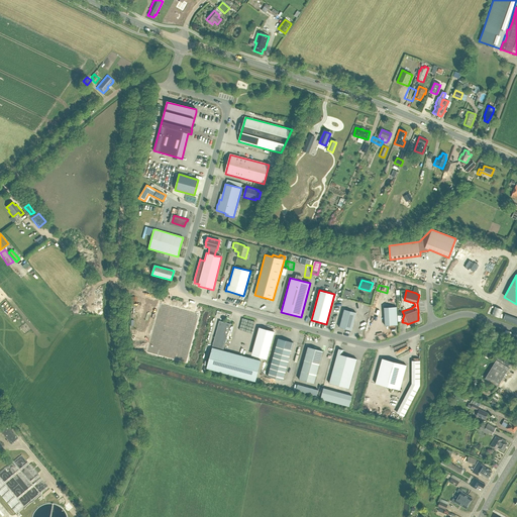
[(148,339),(159,306),(138,300),(128,334),(148,339)]
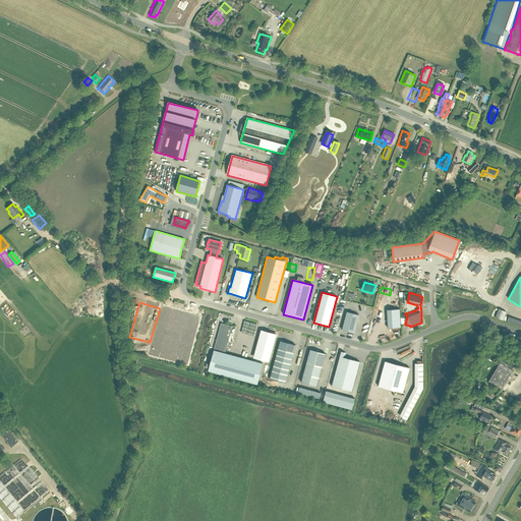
[(161,305),(148,355),(187,365),(200,315),(161,305)]
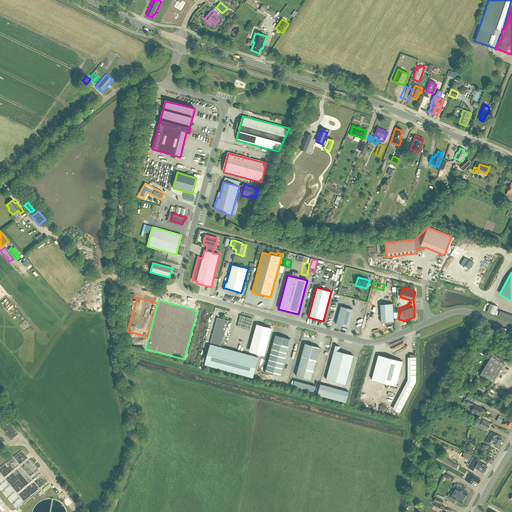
[(478,314),(486,316),(489,308),(481,305),(478,314)]
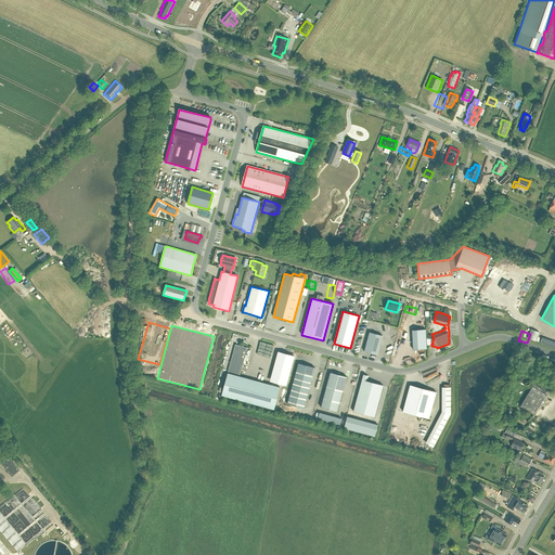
[(377,356),(383,336),(370,332),(364,351),(377,356)]
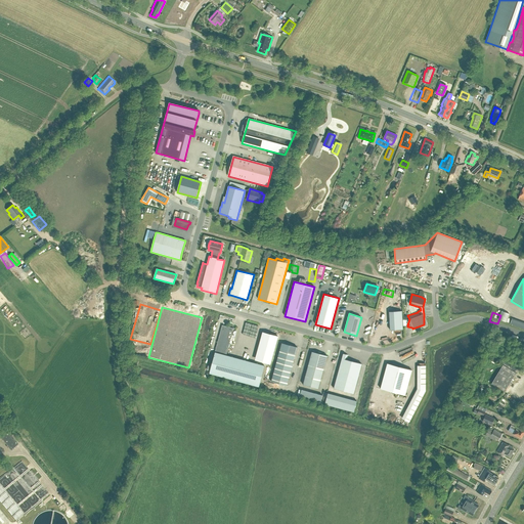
[(523,322),(512,318),(510,323),(523,329),(523,322)]
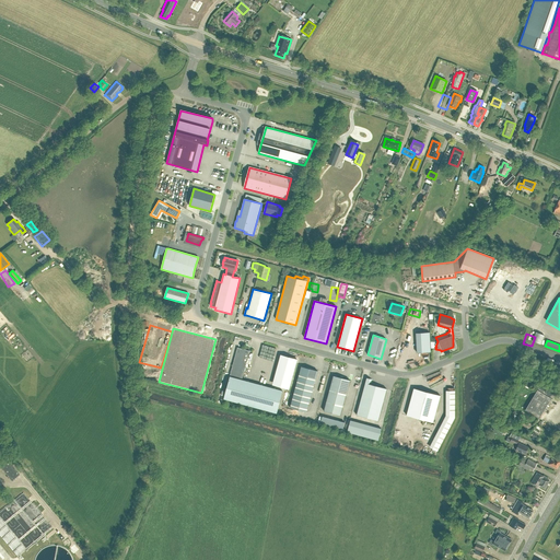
[(277,413),(282,391),(242,380),(249,351),(237,348),(230,376),(223,399),(277,413)]
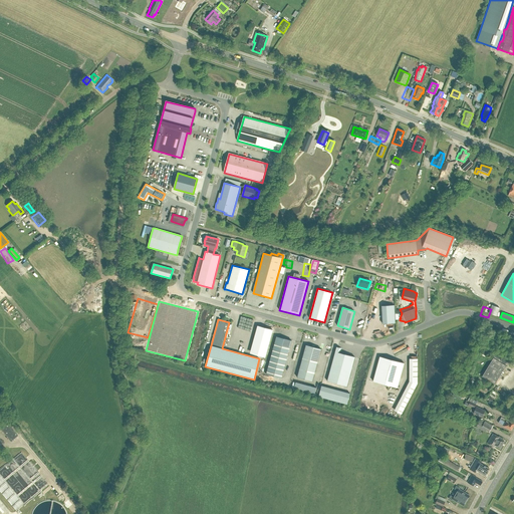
[(254,357),(259,358),(264,360),(272,331),(262,328),(254,357)]
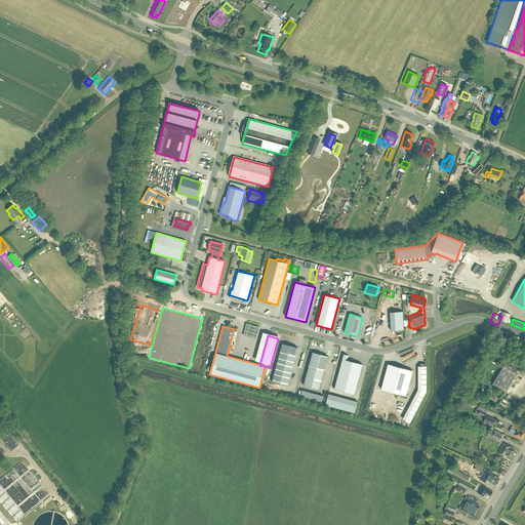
[(282,342),(277,366),(292,370),(297,349),(291,347),(292,346),(282,342)]
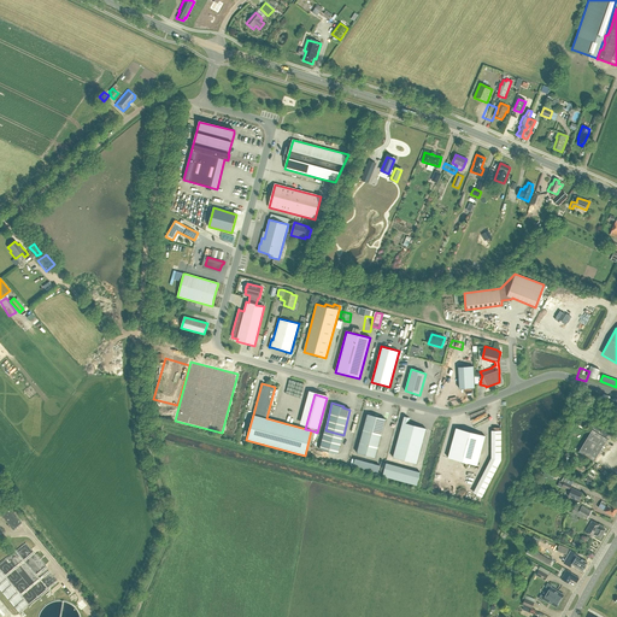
[(375,458),(386,419),(378,417),(378,416),(368,413),(357,453),(375,458)]
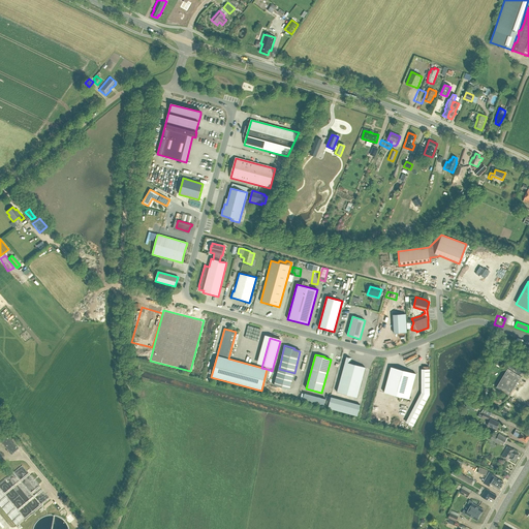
[(351,359),(346,358),(337,393),(358,398),(365,368),(350,364),(351,359)]
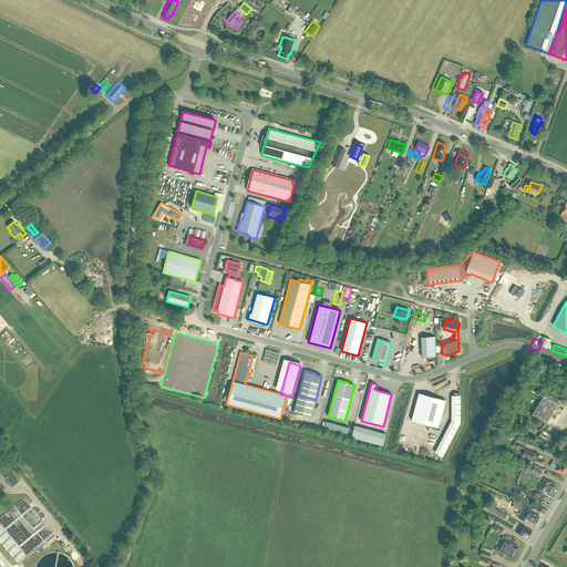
[(546,424),(558,403),(556,402),(558,400),(545,392),(532,415),(546,424)]
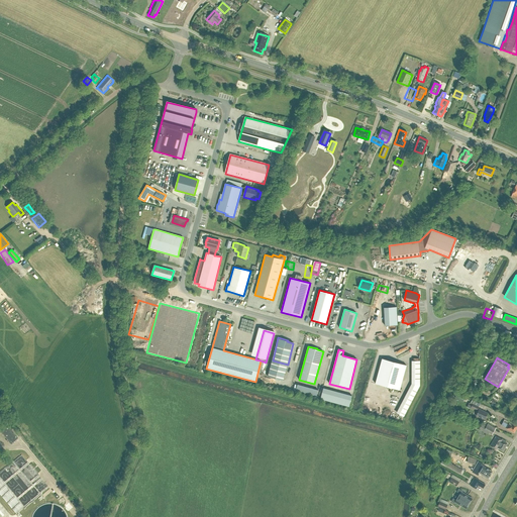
[(400,390),(406,366),(382,358),(380,368),(375,384),(380,385),(400,390)]
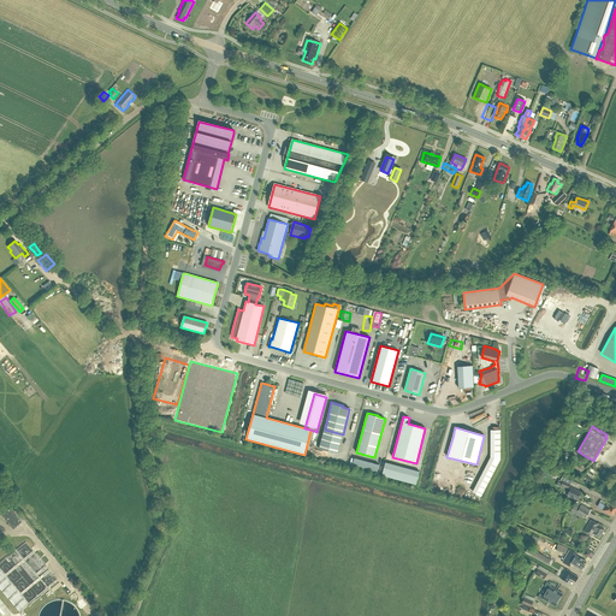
[(321,442),(339,446),(343,434),(325,430),(321,442)]
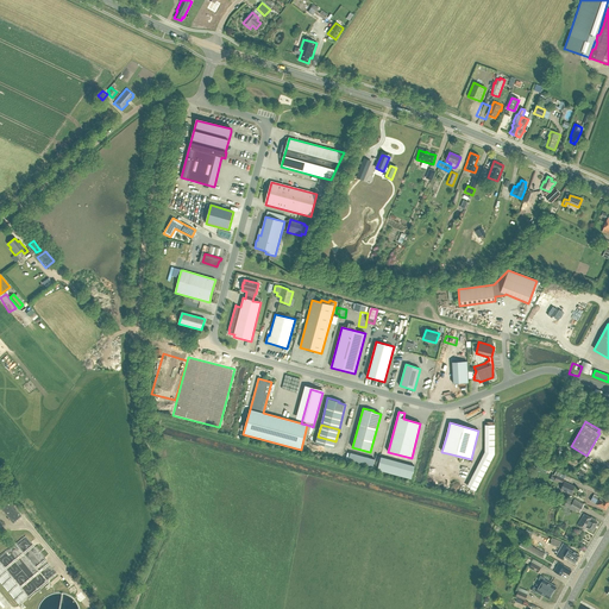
[(333,449),(336,441),(318,437),(315,444),(333,449)]
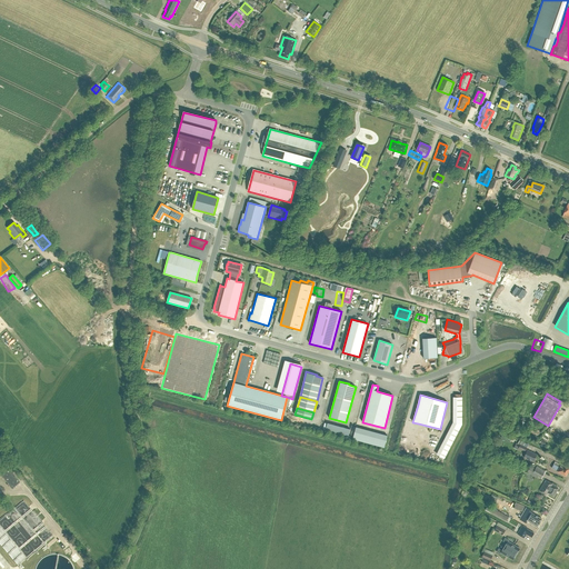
[(326,423),(323,431),(348,438),(350,429),(326,423)]
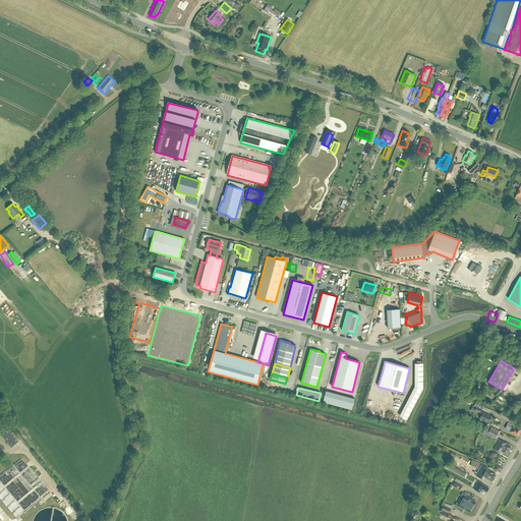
[(471,410),(474,411),(480,413),(481,411),(482,409),(483,407),(483,406),(475,403),(474,406),(472,405),(471,410)]
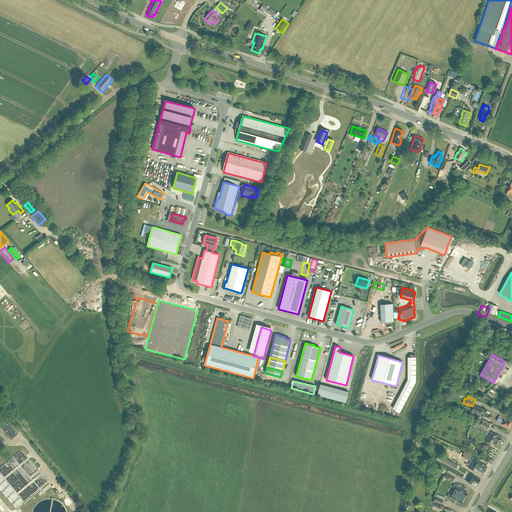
[(483,409),(475,405),(474,407),(472,412),(481,416),(483,409)]
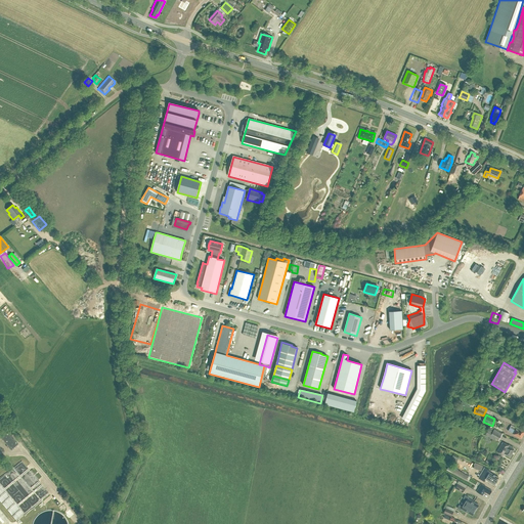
[(521,439),(523,433),(523,430),(521,429),(519,431),(517,429),(516,430),(511,427),(509,431),(514,434),(521,439)]
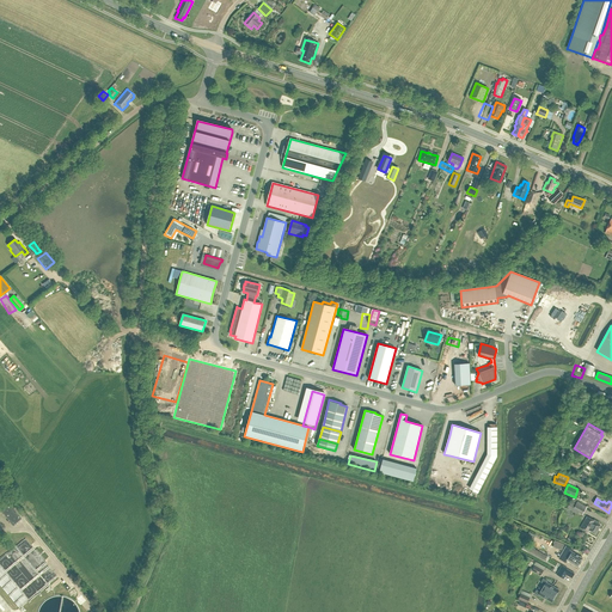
[(0,510),(12,526),(13,525),(22,519),(6,501),(0,506),(2,508),(0,510),(0,509),(0,510)]
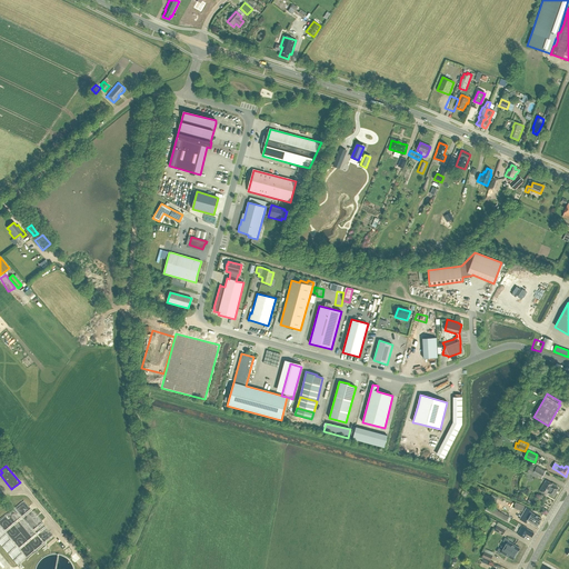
[(541,478),(545,473),(546,471),(537,466),(535,469),(530,466),(527,472),(537,478),(538,476),(541,478)]
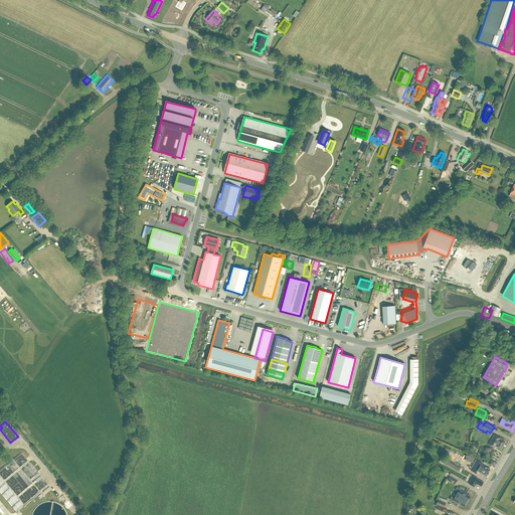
[(504,433),(500,427),(501,426),(499,424),(496,427),(502,434),(504,433)]
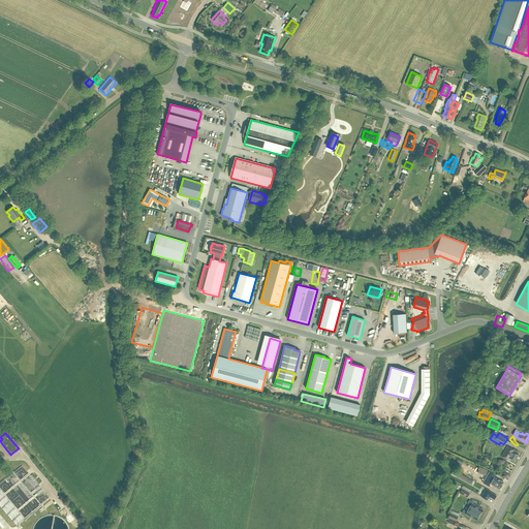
[(507,446),(501,456),(502,457),(507,460),(508,458),(509,459),(515,462),(519,455),(517,453),(518,452),(514,449),(512,449),(507,446)]
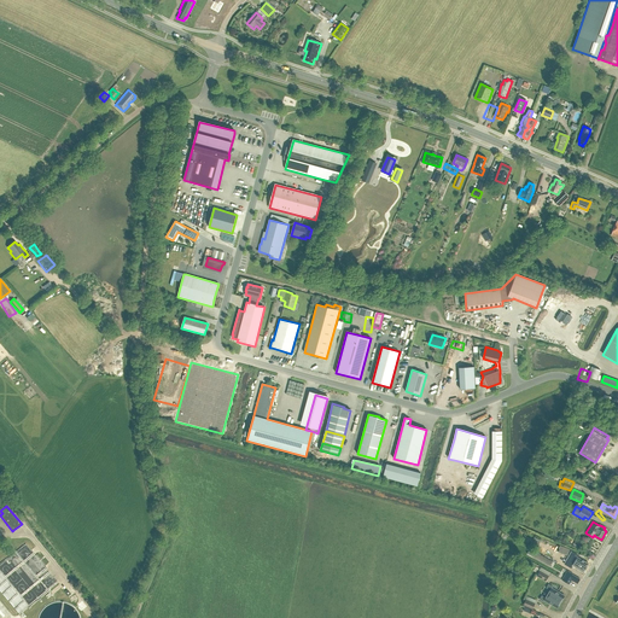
[(536,548),(538,544),(532,541),(530,540),(530,538),(525,536),(522,542),(528,544),(529,542),(531,543),(530,544),(536,548)]
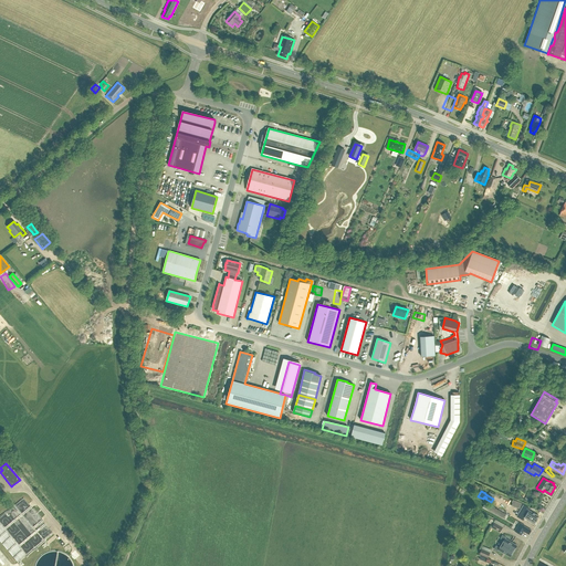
[(0,541),(18,563),(20,562),(19,564),(20,565),(23,564),(20,561),(25,556),(27,557),(29,556),(28,555),(34,549),(35,549),(37,552),(39,551),(38,548),(38,547),(44,542),(45,543),(42,546),(43,548),(48,544),(45,541),(44,541),(53,533),(23,499),(0,515),(0,541)]
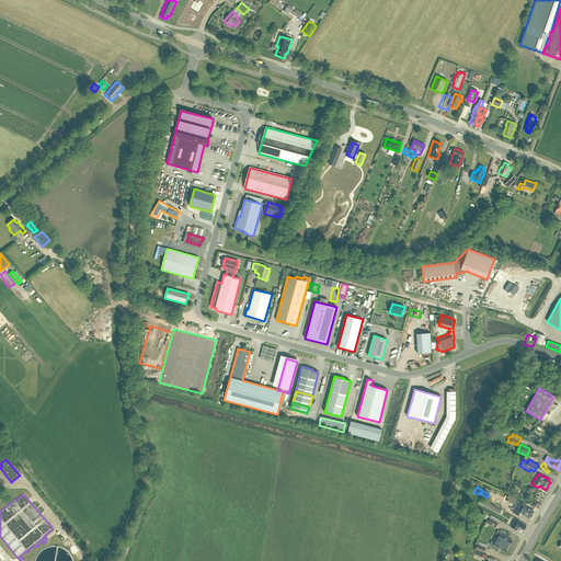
[(524,506),(525,504),(519,501),(514,510),(519,513),(522,511),(524,506)]
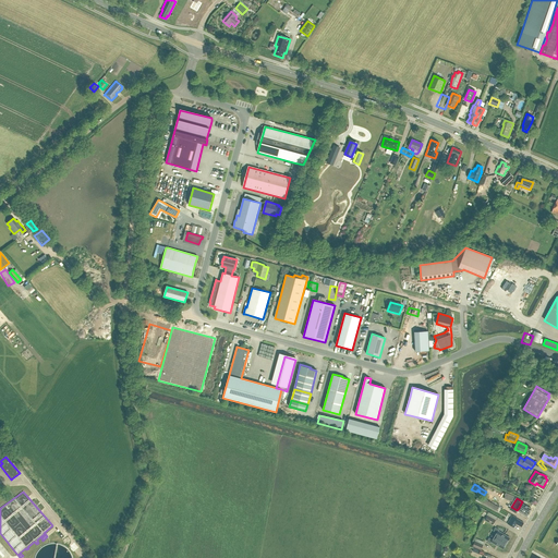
[(484,499),(482,504),(495,510),(498,506),(484,499)]
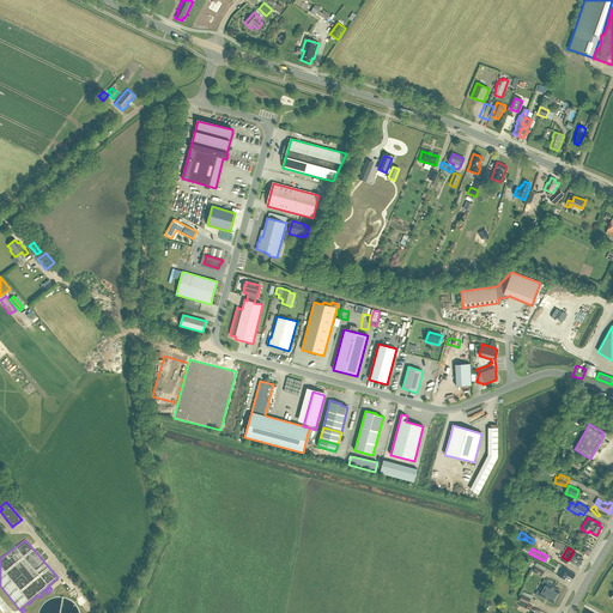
[(568,560),(562,557),(559,559),(566,564),(568,562),(580,568),(581,565),(583,563),(582,563),(584,559),(572,553),(570,558),(568,560)]
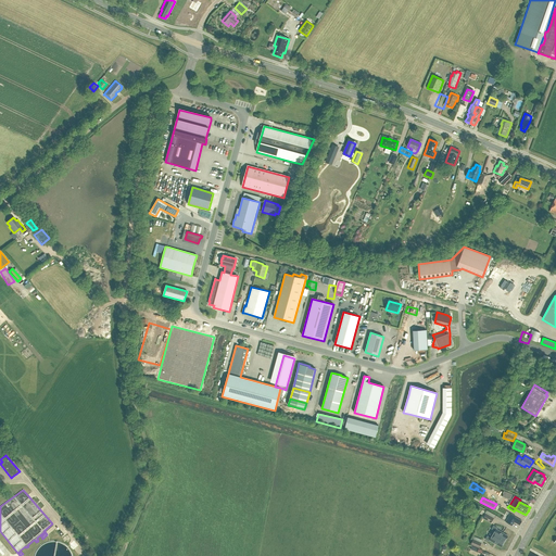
[(510,513),(505,521),(512,526),(514,522),(519,526),(521,521),(515,517),(515,516),(510,513)]
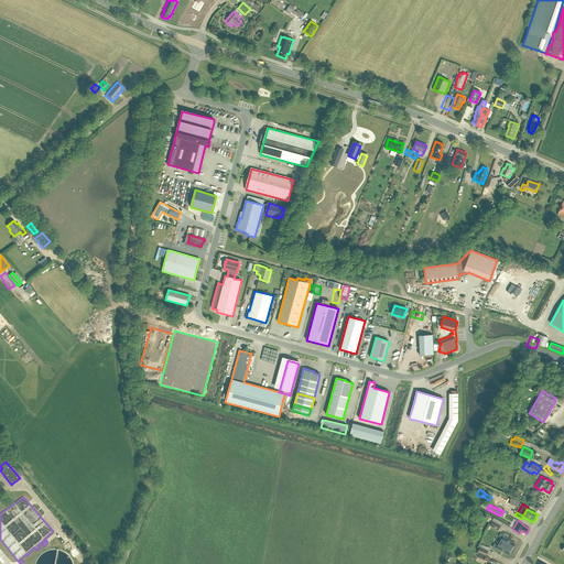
[(492,521),(490,525),(490,527),(498,530),(500,525),(492,521)]
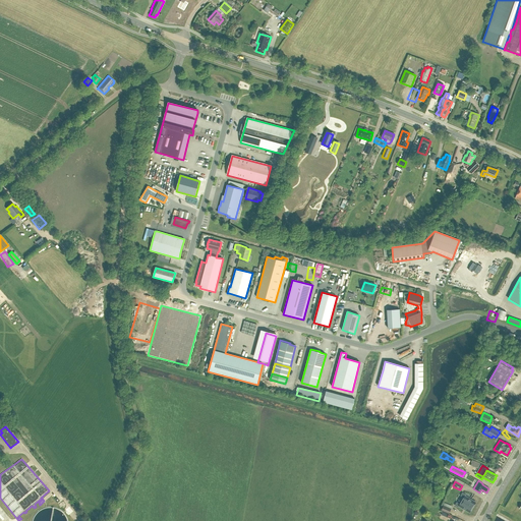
[(464,498),(462,501),(472,507),(473,506),(474,505),(475,504),(475,503),(475,502),(465,496),(466,495),(462,493),(460,496),(464,498)]
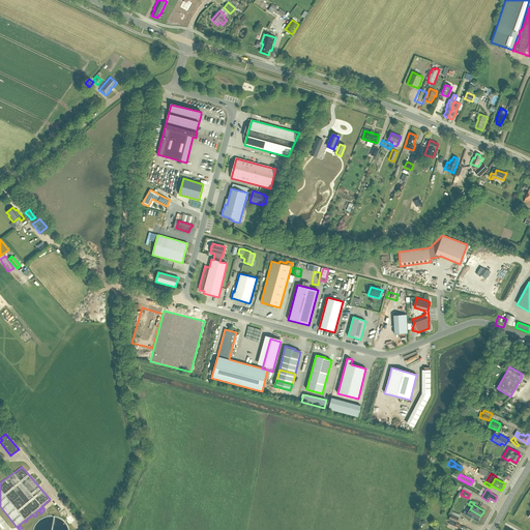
[(479,518),(480,517),(480,516),(470,509),(468,512),(465,510),(463,514),(466,517),(467,516),(477,522),(478,521),(478,520),(479,519),(479,518)]
